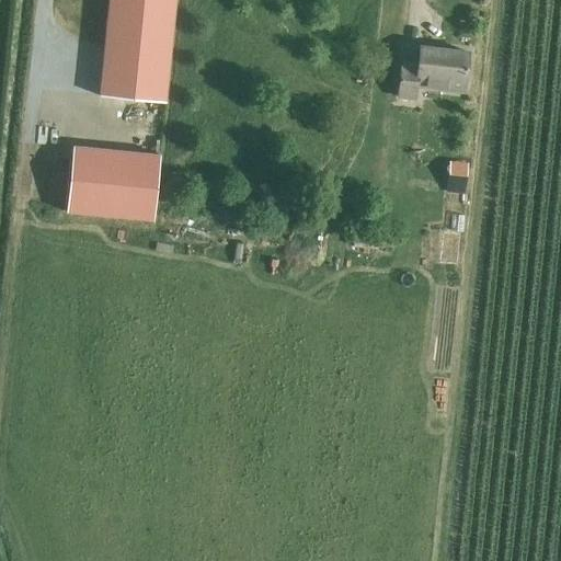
[(107,0),(99,96),(164,103),(174,0),(107,0)]
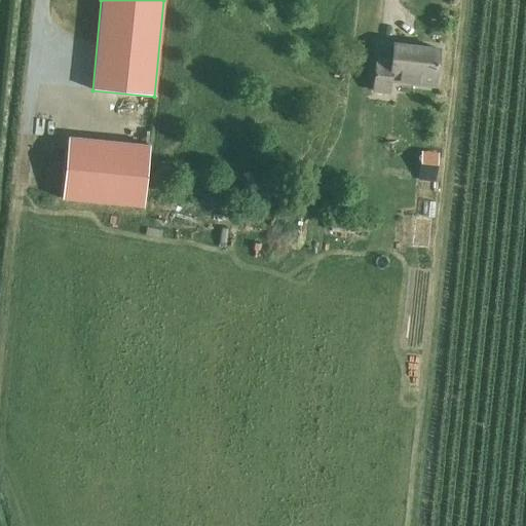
[(390,81),(434,86),(439,49),(393,44),(391,60),(376,59),(372,90),(388,92),(390,81)]
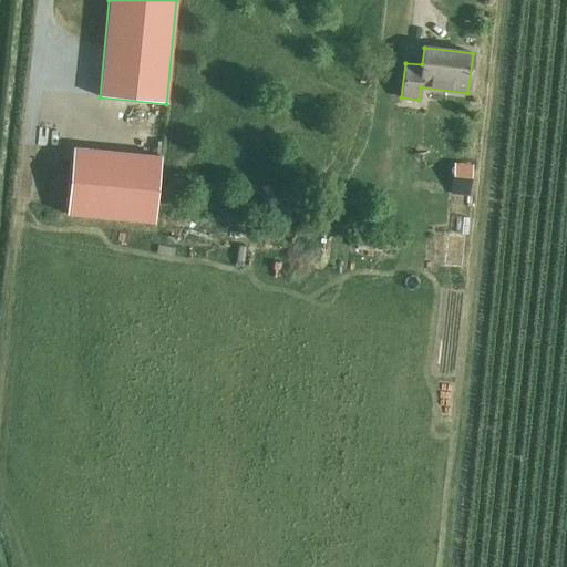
[(429,133),(430,113),(419,113),(418,133),(429,133)]
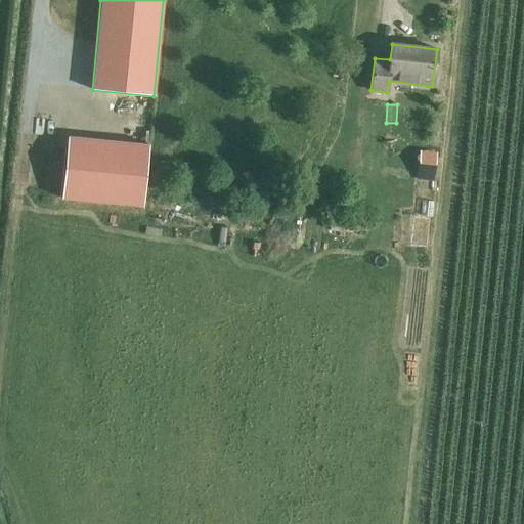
[(68,136),(61,198),(142,206),(148,144),(68,136)]
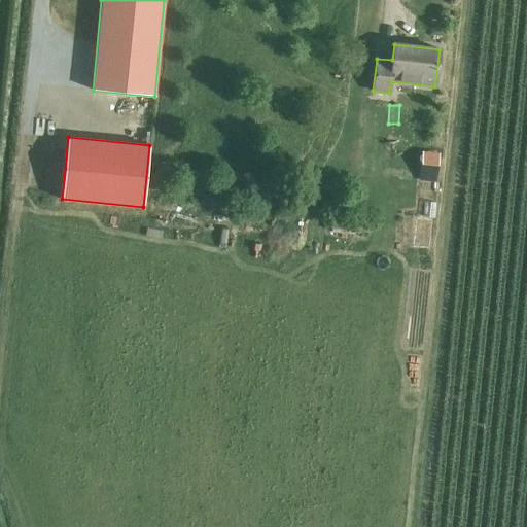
[(425,200),(424,210),(436,210),(437,201),(425,200)]
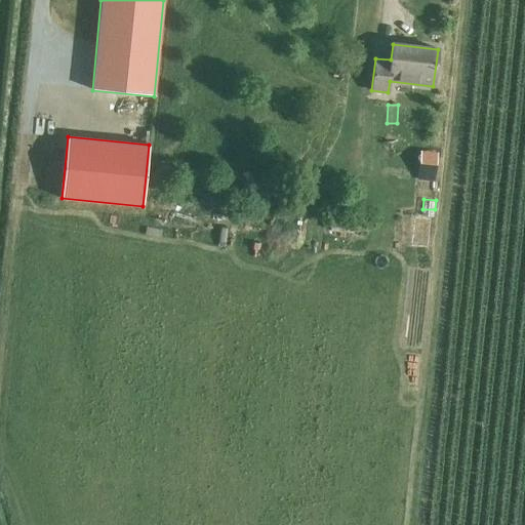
[(422,209),(421,220),(434,221),(435,209),(422,209)]
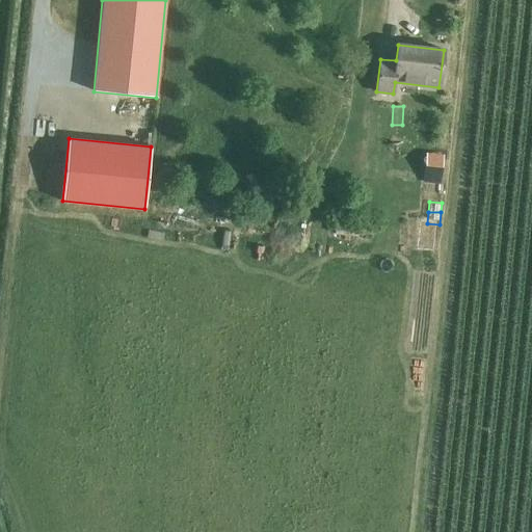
All buildings are outlined.
